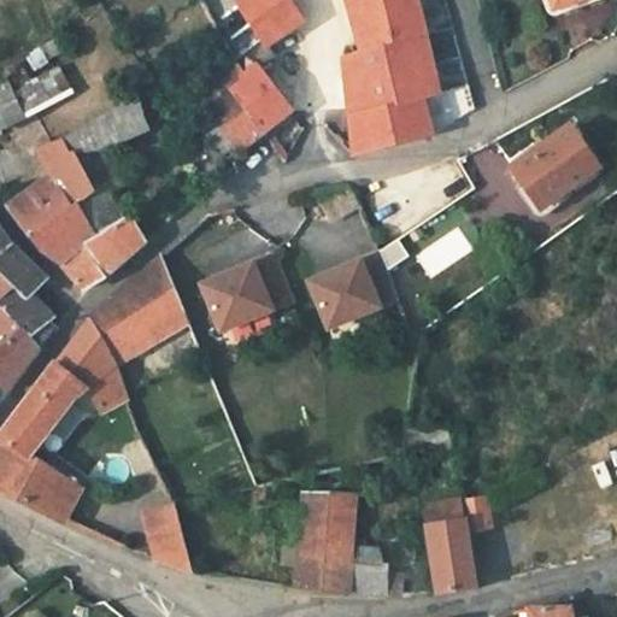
[(239,5),(269,47),(304,22),(289,0),(239,0),(236,3),(239,5)]
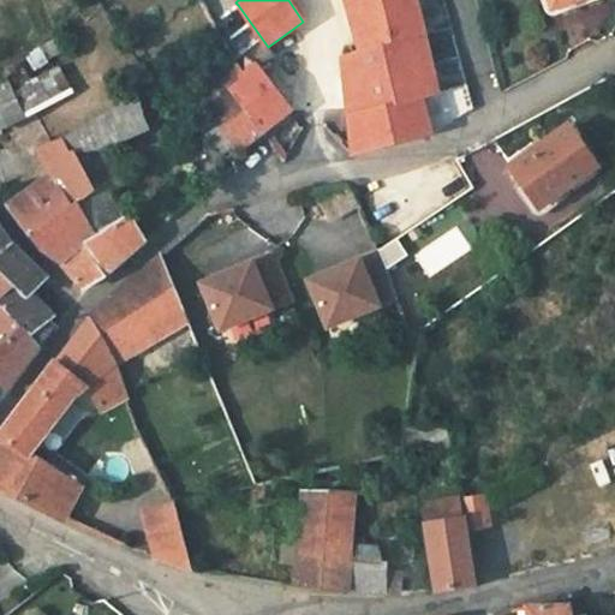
[(346,0),(359,55),(344,60),(354,156),(431,132),(423,99),(440,93),(417,0),(346,0)]
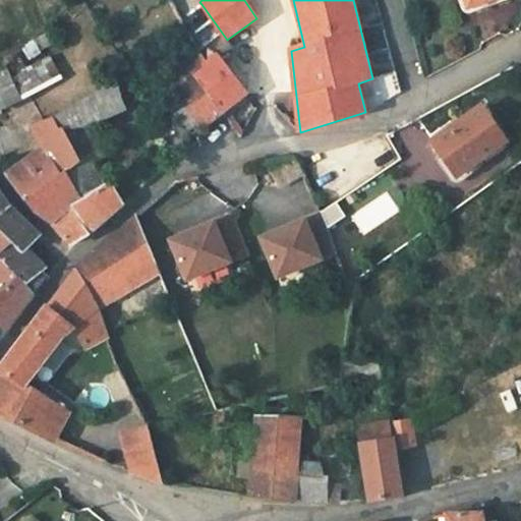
[(197,52),(185,61),(195,76),(222,113),(247,93),(219,58),(233,48),(227,40),(201,4),(180,19),(197,52)]
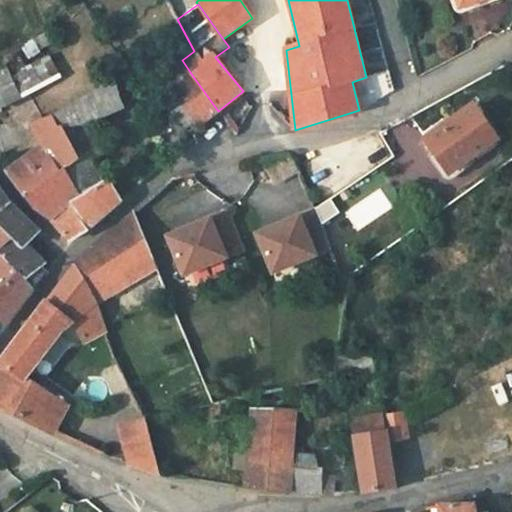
[(48,30),(35,38),(42,50),(55,42),(48,30)]
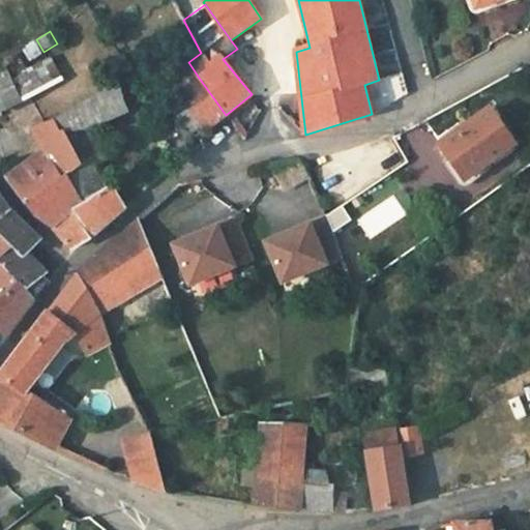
[(11,82),(21,102),(61,80),(50,61),(11,82)]
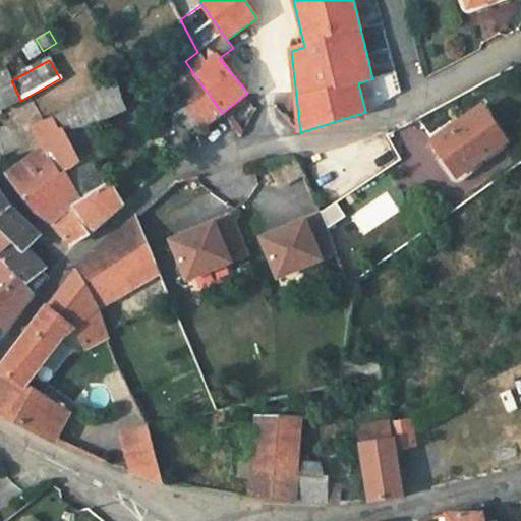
[(195,76),(185,61),(165,75),(176,92),(195,76)]
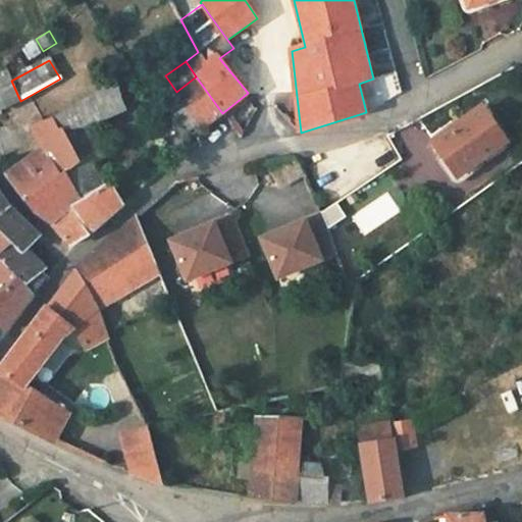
[(0,109),(20,101),(11,81),(8,72),(0,76),(0,109)]
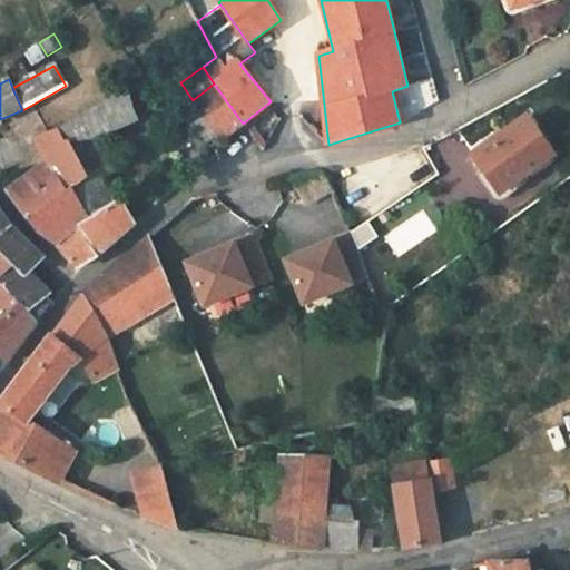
[(243,124),(214,84),(193,100),(205,117),(220,138),(222,140),(243,124)]
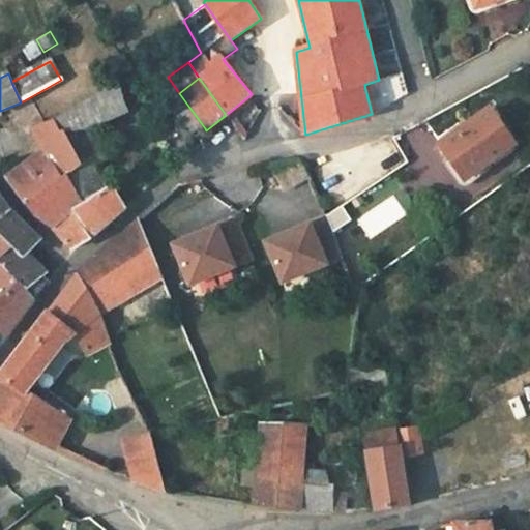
[(99,94),(54,118),(59,133),(63,131),(65,134),(82,164),(67,175),(82,203),(74,209),(91,238),(125,208),(115,192),(121,187),(122,183),(119,181),(115,181),(113,183),(112,185),(106,188),(94,168),(111,157),(96,126),(127,112),(118,82),(99,94)]
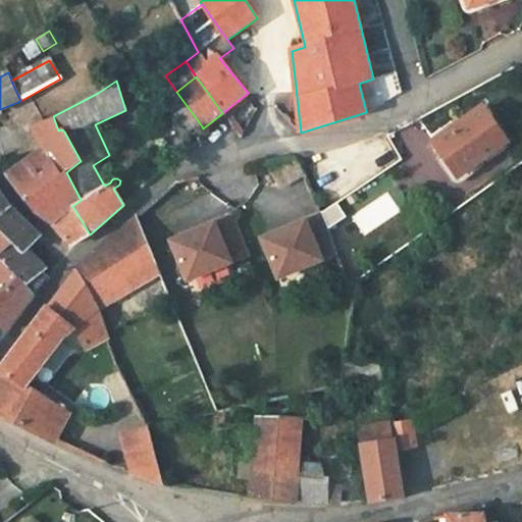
[(202,126),(188,107),(171,118),(186,138),(202,126)]
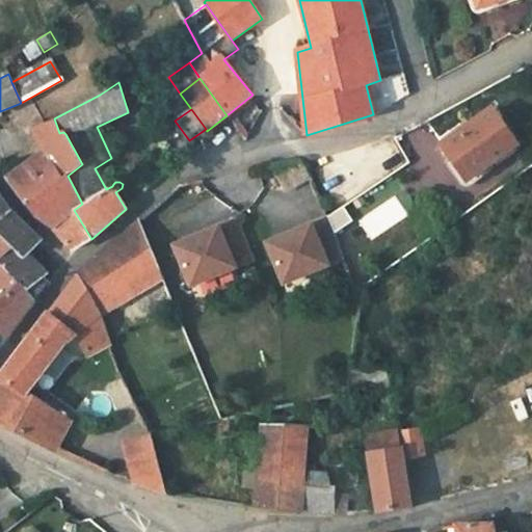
[(516,145),(491,110),(443,144),(456,163),(459,161),(471,177),(516,145)]
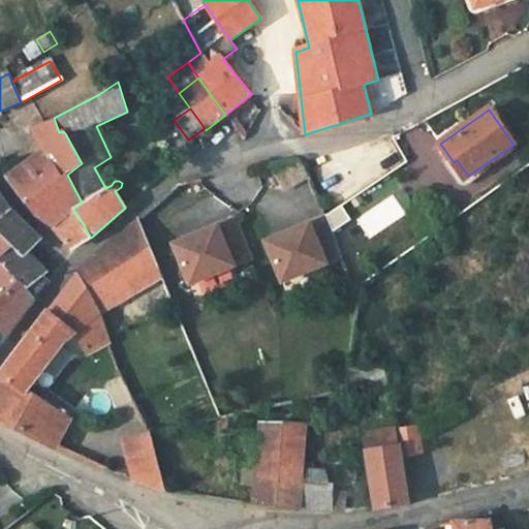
[(82,163),(65,133),(63,131),(59,132),(54,118),(33,129),(44,150),(60,178),(50,185),(30,161),(7,179),(38,219),(54,228),(72,248),(91,238),(73,209),(82,203),(67,175),(82,163)]
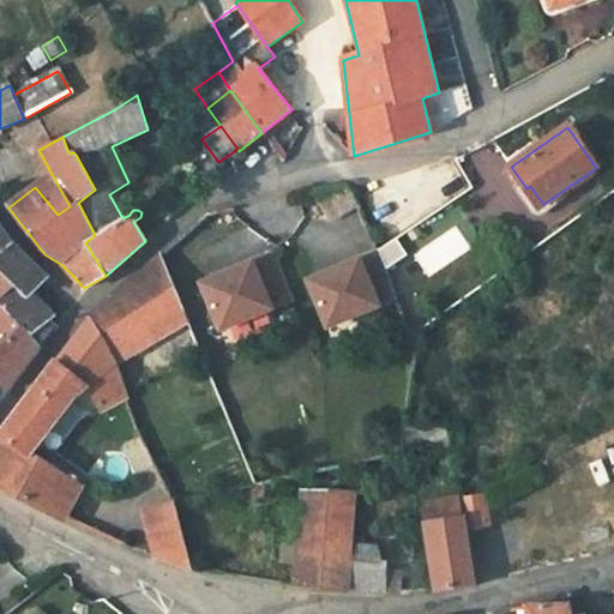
[(447,196),(467,186),(453,160),(434,169),(447,196)]
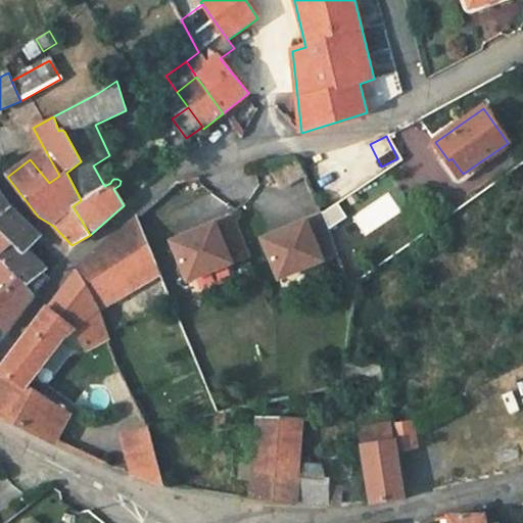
[(59,176),(44,148),(30,159),(49,183),(59,176)]
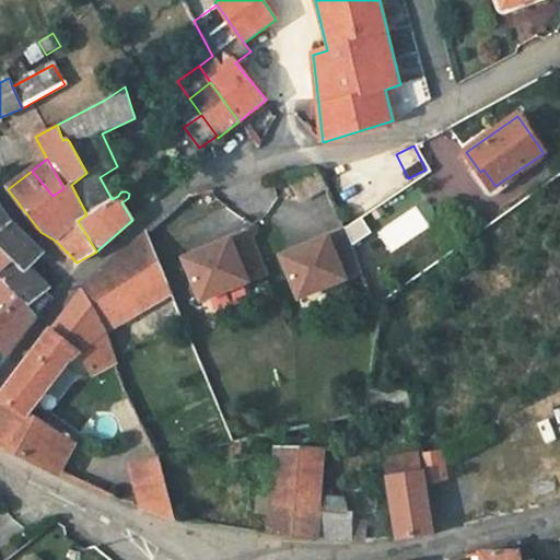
[(302,200),(314,194),(329,187),(323,173),(317,171),(289,176),(302,200)]
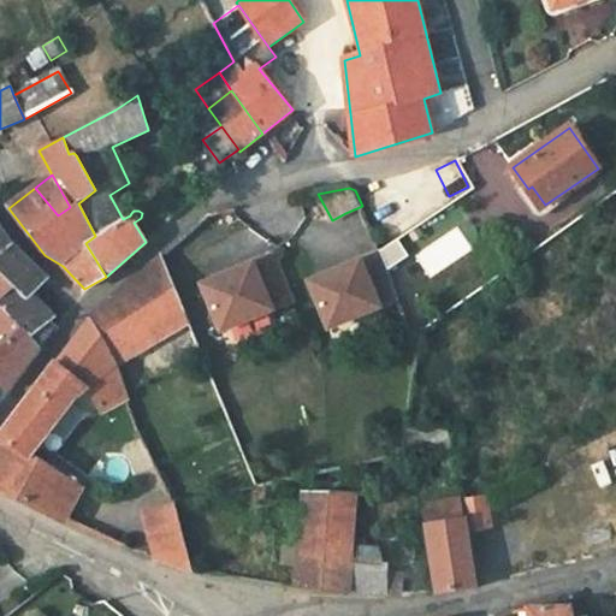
[(9,243),(1,232),(0,230),(0,272),(15,286),(0,298),(0,306),(29,336),(51,318),(29,296),(45,279),(9,243)]
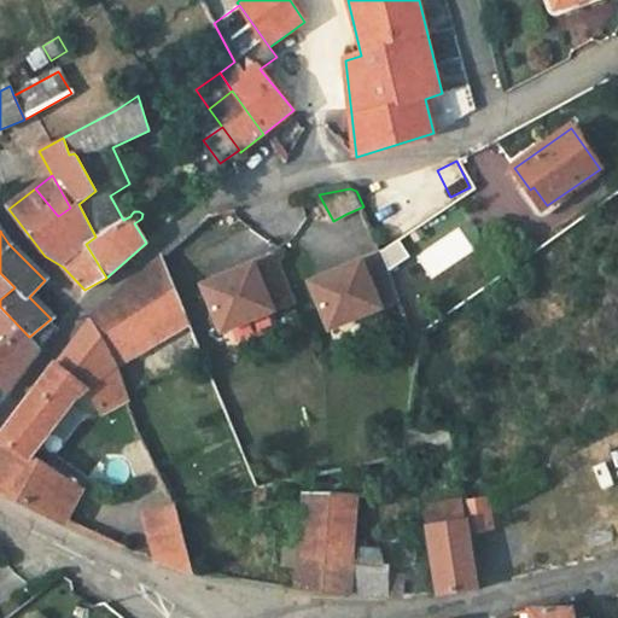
[(388,268),(378,244),(299,268),(326,319),(400,291),(388,268)]
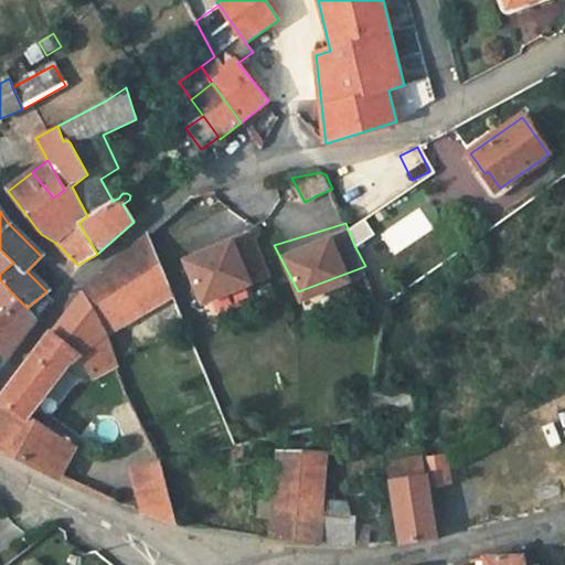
[(260,247),(251,226),(179,247),(203,295),(270,268),(260,247)]
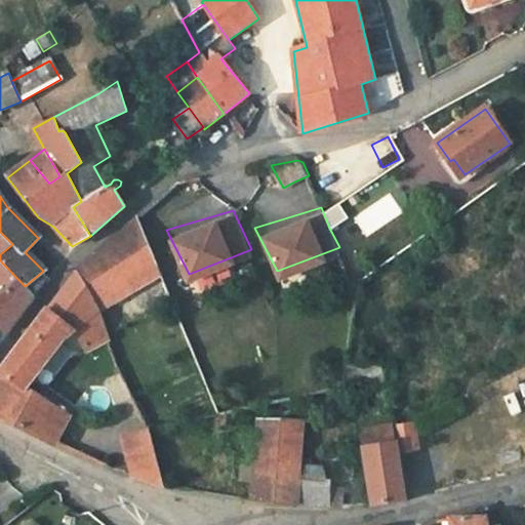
[(125,281),(156,265),(137,217),(94,254),(78,274),(98,310),(131,292),(125,281)]
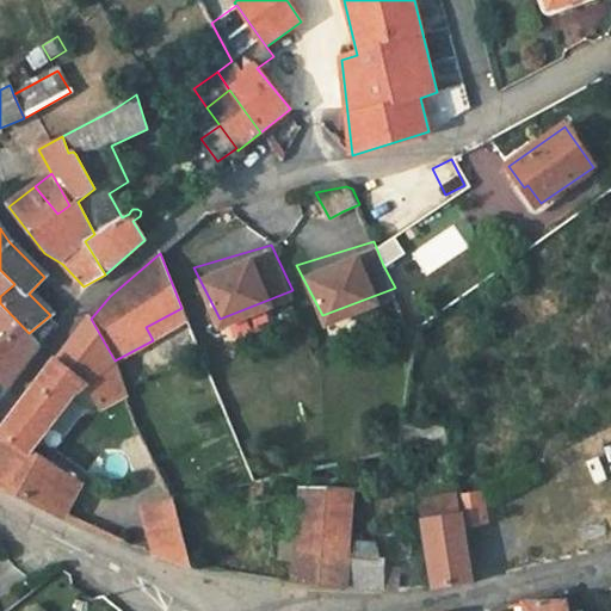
[(0,296),(14,284),(0,270),(0,296)]
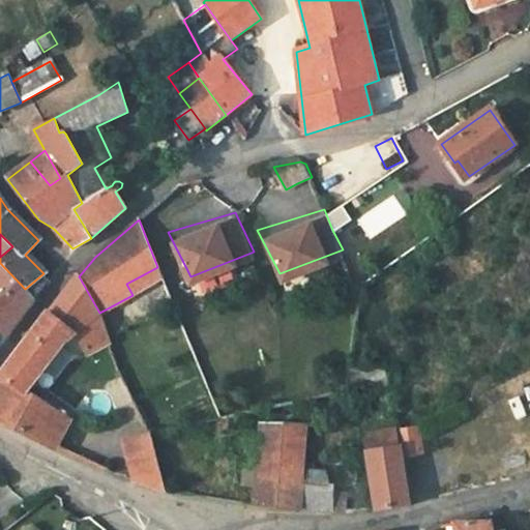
[(100,315),(99,313),(79,276),(95,257),(81,269),(48,313),(75,334),(100,315)]
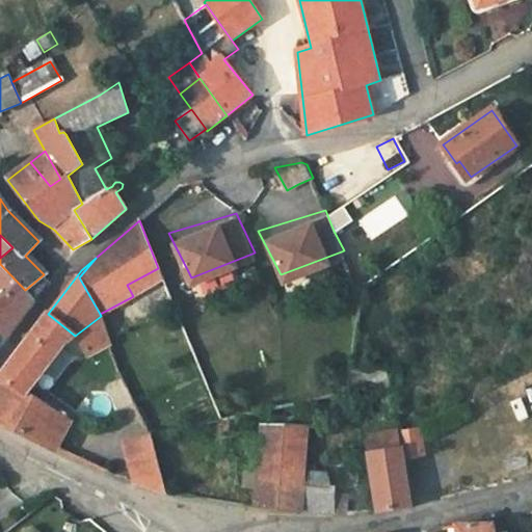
[(0,264),(0,331),(7,340),(34,300),(25,290),(0,264)]
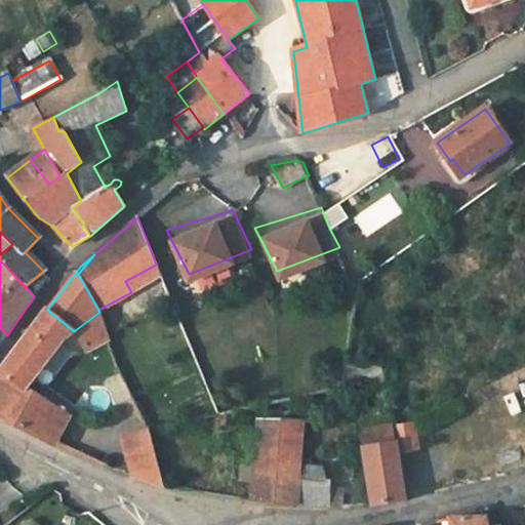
[(74,331),(47,310),(12,355),(4,371),(0,380),(0,416),(38,439),(55,444),(70,415),(27,388),(61,341),(74,331)]
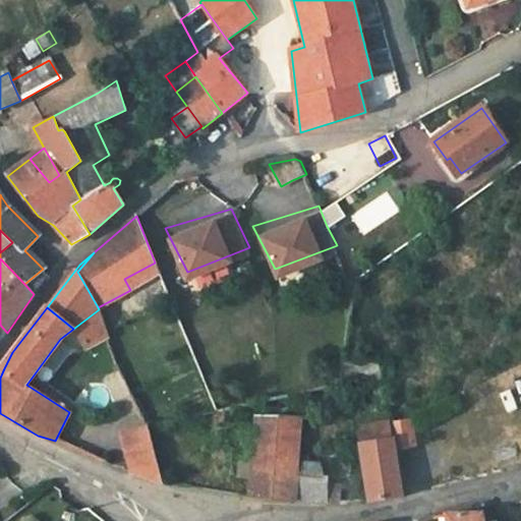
[(106,335),(99,309),(73,329),(87,348),(106,335)]
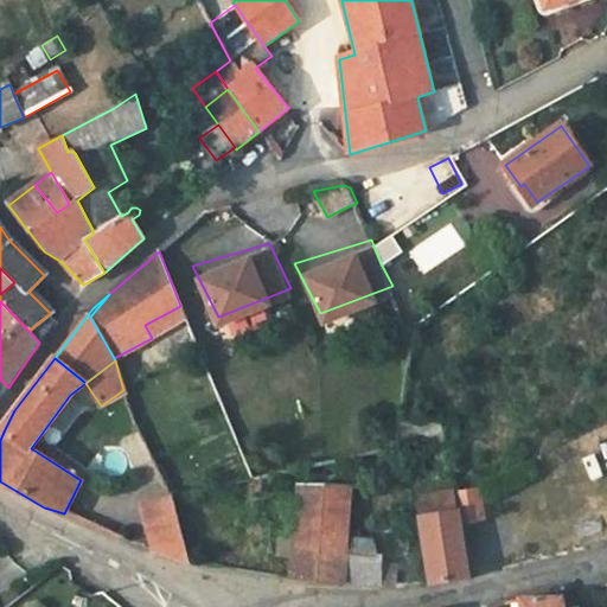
[(543,510),(606,479),(606,428),(528,467),(543,510)]
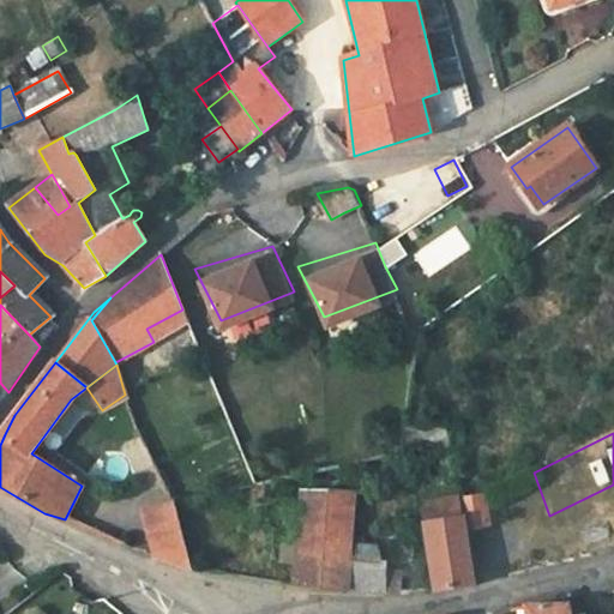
[(353,548),(366,548),(366,541),(351,540),(351,497),(336,495),(337,485),(305,486),(295,585),(350,591),(353,548)]
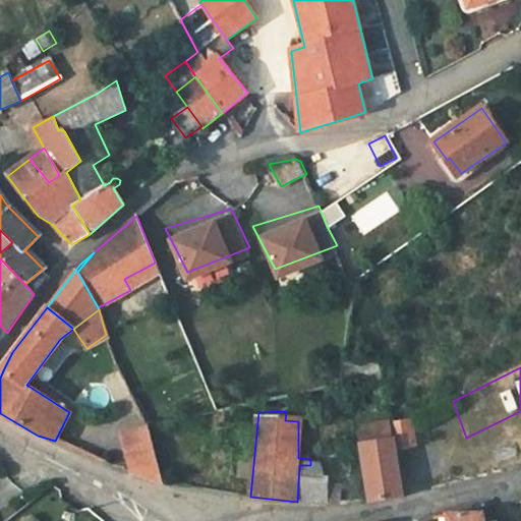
[(411,419),(391,422),(393,439),(395,451),(416,449),(411,419)]
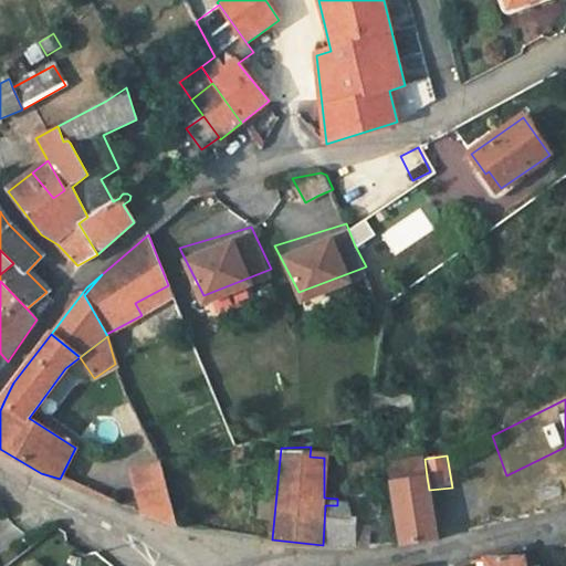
[(392,482),(427,477),(425,459),(425,457),(389,462),(392,482)]
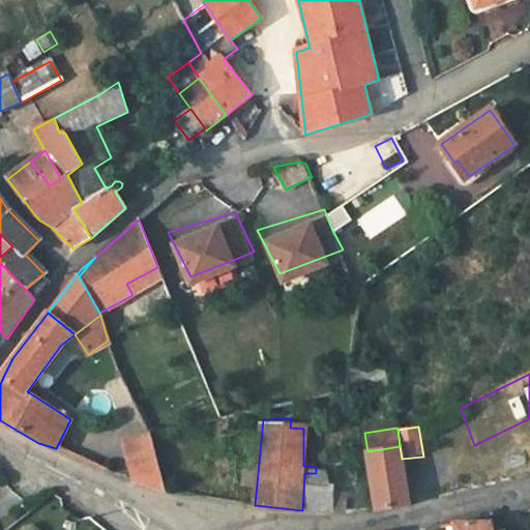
[(167,491),(151,435),(129,441),(135,481),(167,491)]
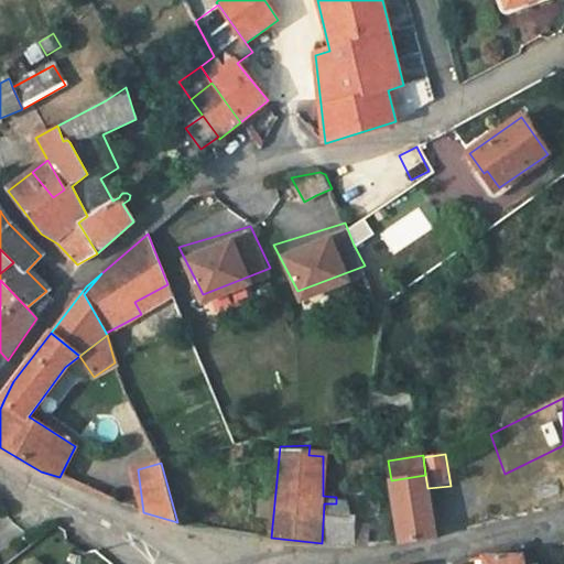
[(435,538),(427,488),(425,475),(391,480),(400,543),(435,538)]
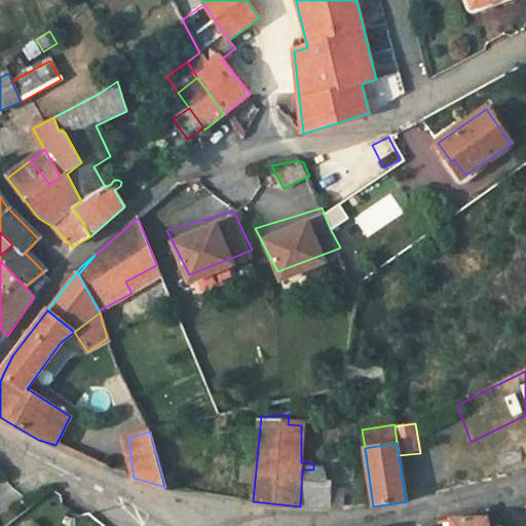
[(330,506),(330,490),(331,488),(320,471),(313,470),(302,470),(300,506),(330,506)]
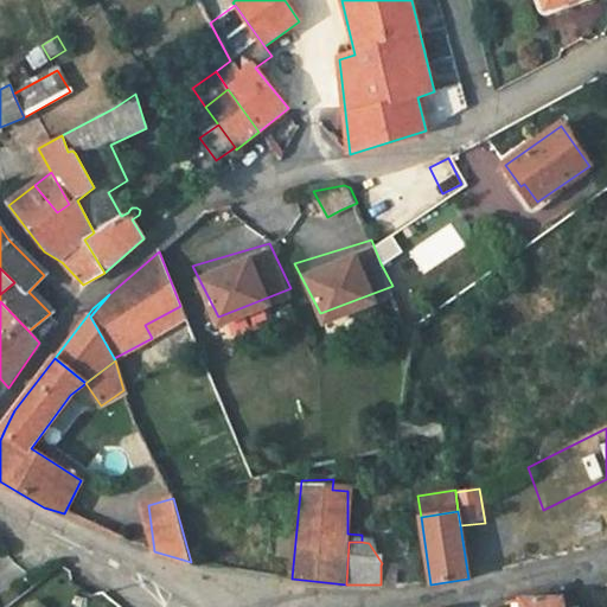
[(398,567),(381,566),(381,585),(397,585),(398,567)]
